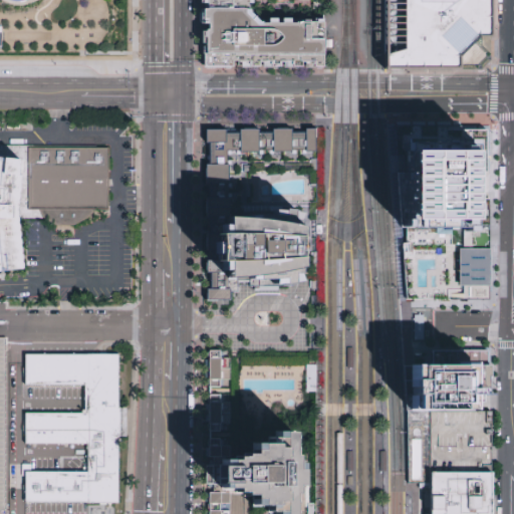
[(204,0),(204,9),(249,9),(249,0),(204,0)]
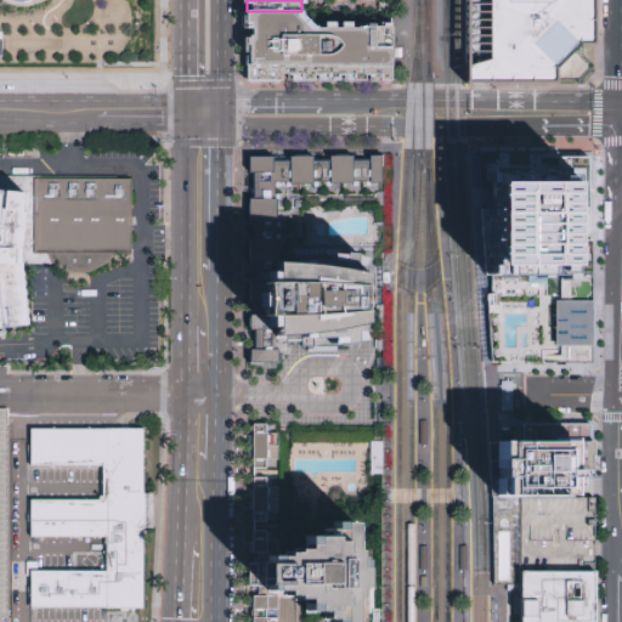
[(557,74),(557,85),(509,83),(470,82),(470,75),(469,1),(469,0),(597,0),(597,47),(582,47),(578,47),(557,72),(557,74)]
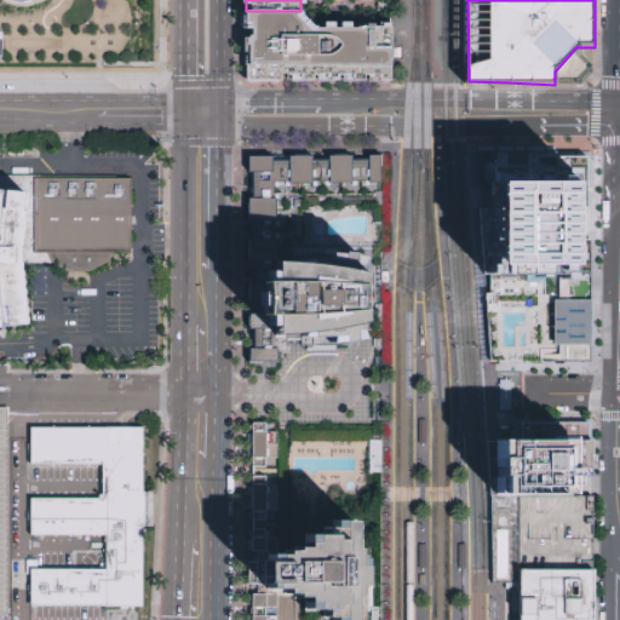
[(300,11),(315,27),(394,27),(394,81),(246,81),(246,11),(300,11)]
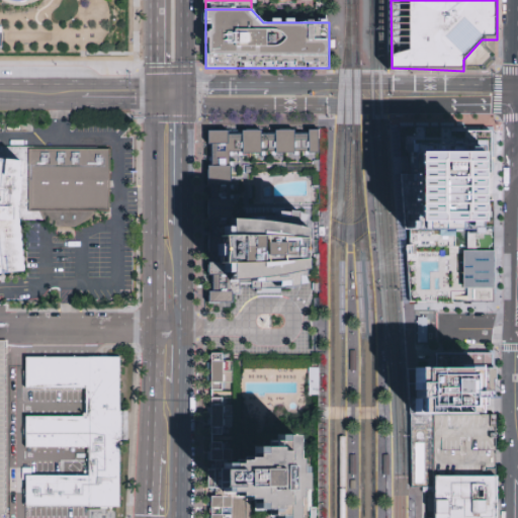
[(398,124),(494,124),(494,298),(413,299),(398,124)]
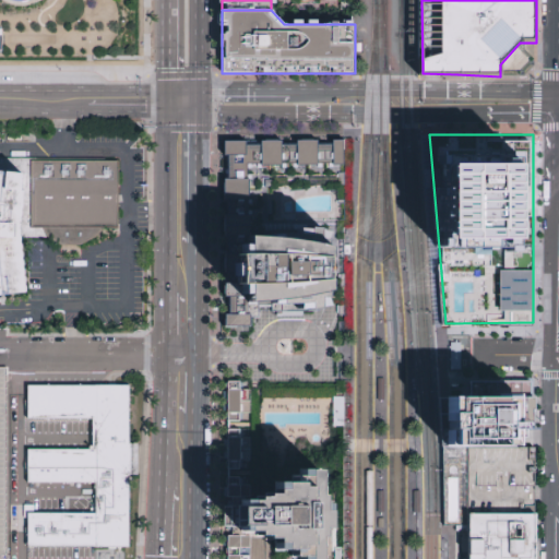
[(341,141),(221,143),(221,328),(250,328),(250,302),(237,301),(237,252),(244,237),(242,167),(341,166),(341,141)]
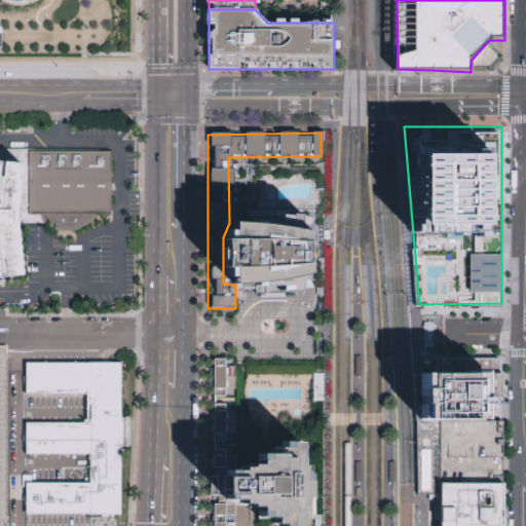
[(0,148),(114,151),(113,221),(96,221),(86,227),(77,232),(58,233),(46,227),(30,225),(33,275),(0,278),(0,148)]
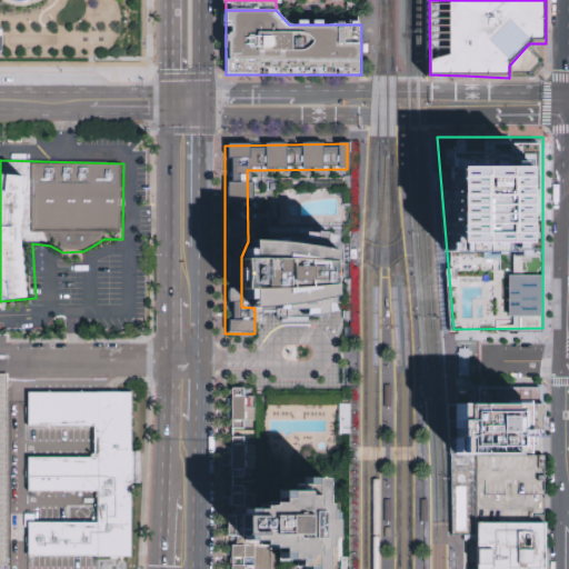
[(248,241),(307,248),(331,251),(333,301),(333,303),(331,311),(300,316),(276,318),(276,311),(272,309),(255,308),(241,307),(241,257),(248,241)]
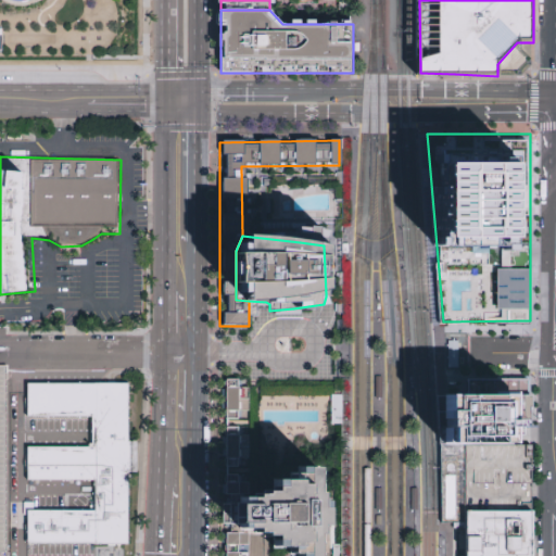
[(449,339),(449,365),(458,365),(458,339),(449,339)]
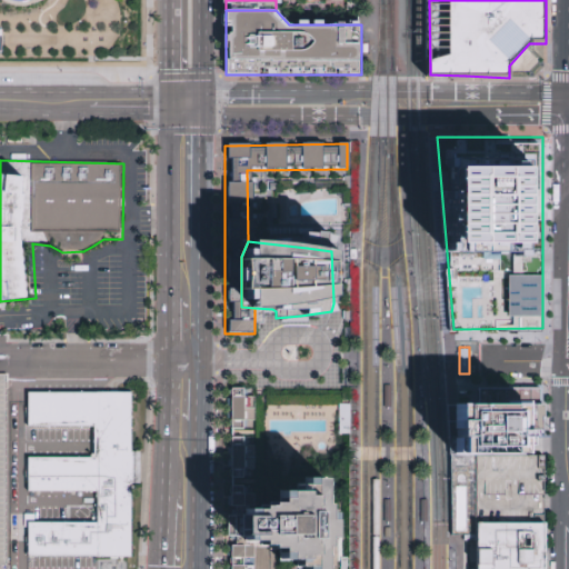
[(449,407),(449,456),(449,533),(453,533),(478,533),(478,522),(478,456),(523,456),(523,449),(523,440),(546,440),(545,407),(545,387),(463,387),(463,407),(453,407),(449,407)]
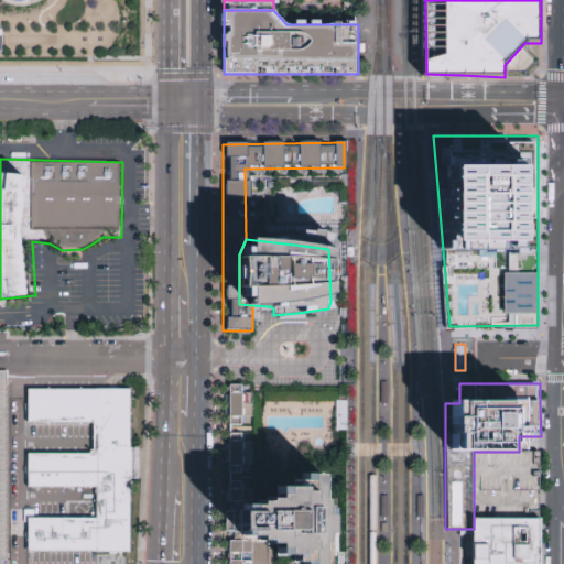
[(227,386),(226,563),(250,563),(251,538),(241,532),(241,506),(251,502),(251,384),(227,386)]
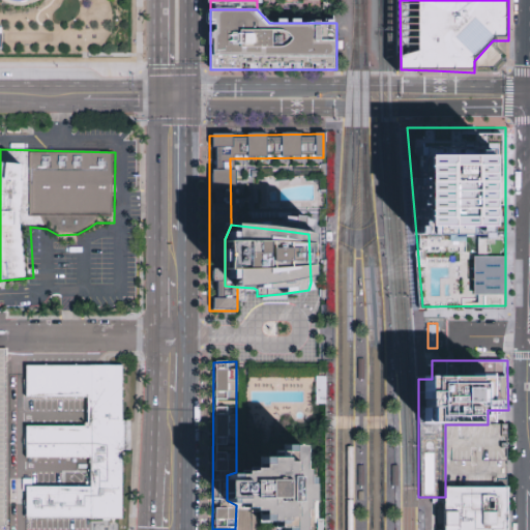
[(120,382),(121,425),(123,425),(130,425),(130,445),(130,453),(123,454),(120,454),(122,520),(88,521),(24,521),(25,488),(90,488),(90,460),(26,459),(26,428),(87,427),(86,402),(25,402),(25,376),(25,371),(60,371),(119,371),(120,382)]
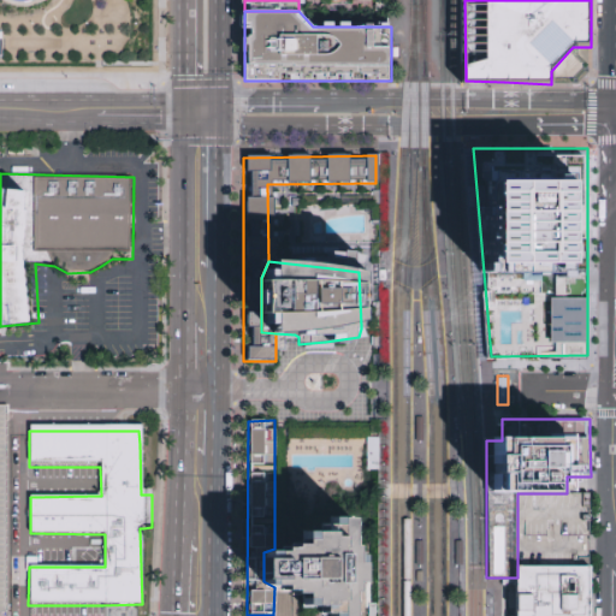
[(517,566),(517,493),(567,493),(590,493),(590,548),(590,566),(517,566)]
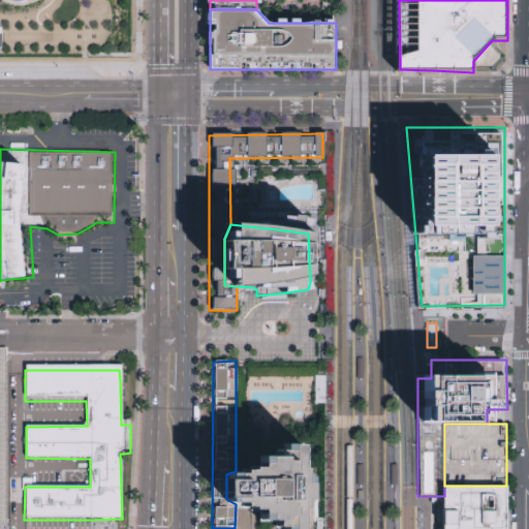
[(302,444),(280,443),(269,456),(236,471),(226,474),(226,499),(236,504),(268,522),(275,522),(276,526),(280,526),(280,528),(302,528),(302,502),(311,501),(311,478),(302,479),(302,444)]
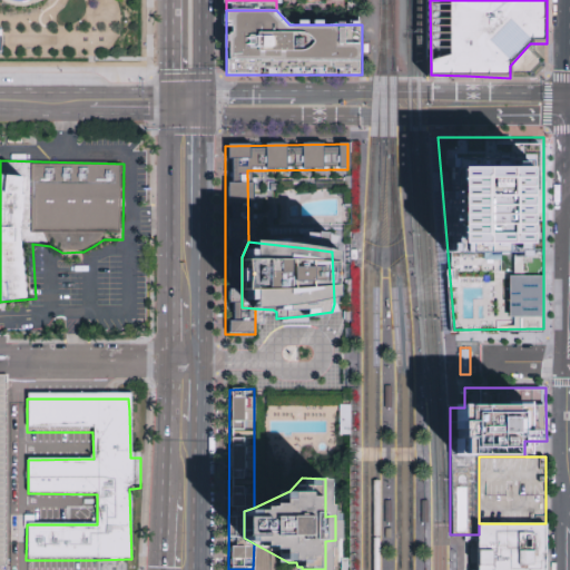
[(546,523),(546,569),(479,569),(479,534),(479,523),(546,523)]
